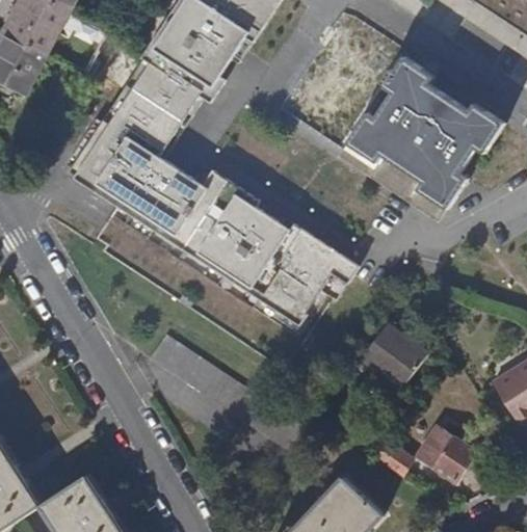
[(0,81),(25,95),(74,0),(28,0),(10,34),(0,53),(0,81)]
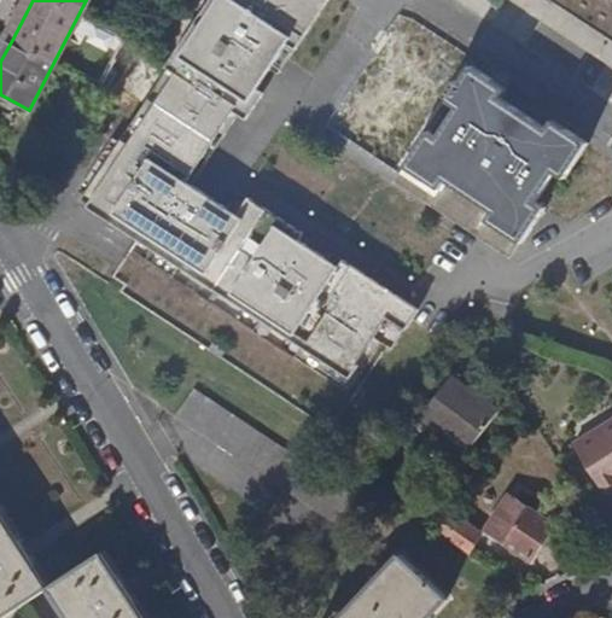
[(21,0),(3,35),(12,40),(33,0),(21,0)]
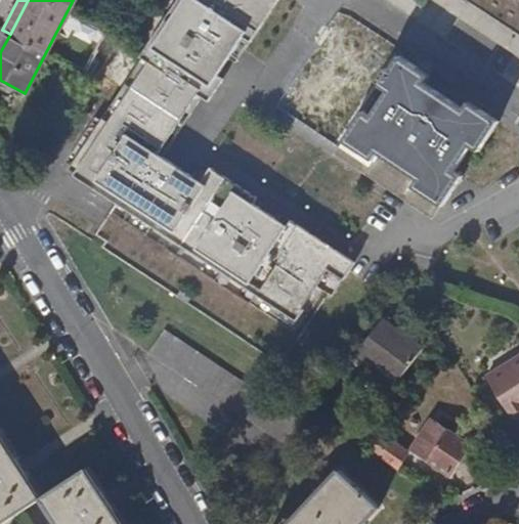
[(190,175),(289,27),(247,0),(176,0),(60,179),(121,218),(152,238),(211,277),(251,216),(190,175)]
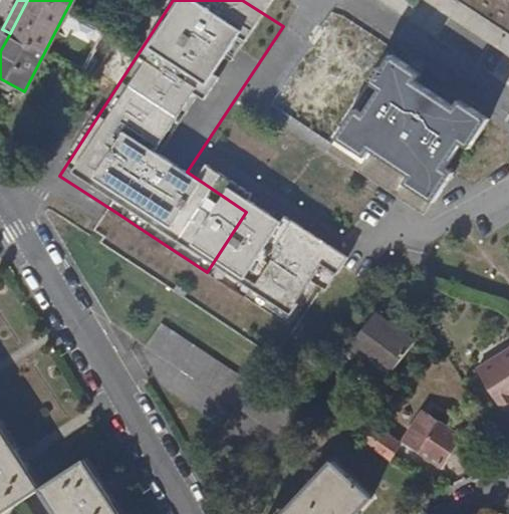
[(332,16),(312,45),(273,104),(362,164),(371,150),(411,176),(405,184),(434,203),(453,175),(445,170),(461,144),(470,150),(489,120),(472,109),(466,116),(455,109),(417,83),(405,75),(410,67),(332,16)]
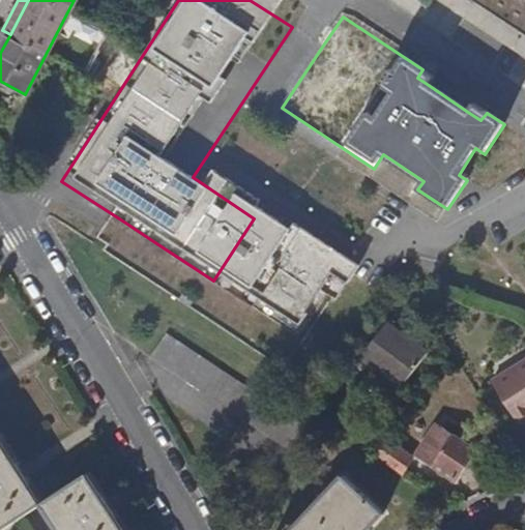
[(213,281),(153,241),(148,251),(216,295),(263,225),(275,232),(221,316),(140,263),(134,271),(224,331),(323,178),(384,219),(390,210),(320,164),(281,224),(208,175),(256,102),(438,225),(447,209),(417,189),(424,181),(383,154),(374,169),(282,108),(322,47),(314,41),(272,101),(261,93),(301,33),(292,27),(193,177),(254,218),(213,281)]
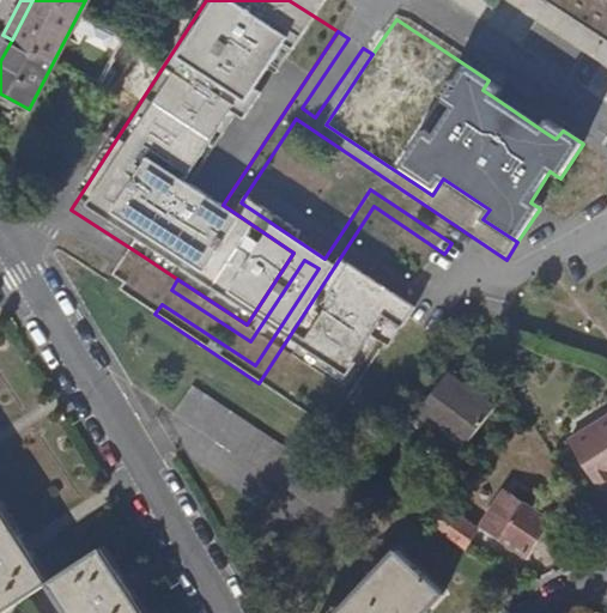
[(2,35),(0,40),(0,61),(12,40),(2,35)]
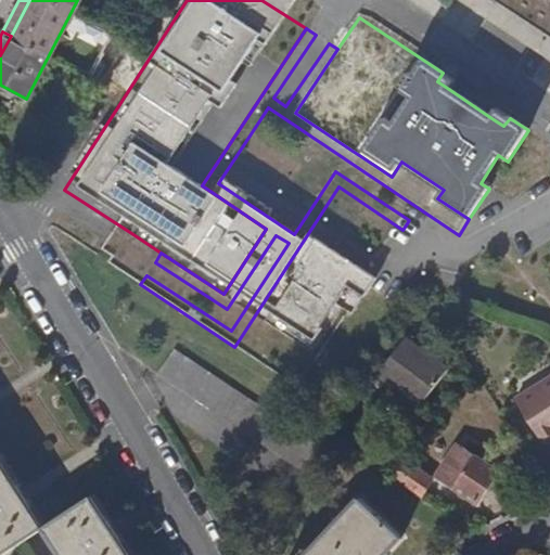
[(456,82),(443,73),(437,81),(450,90),(456,82)]
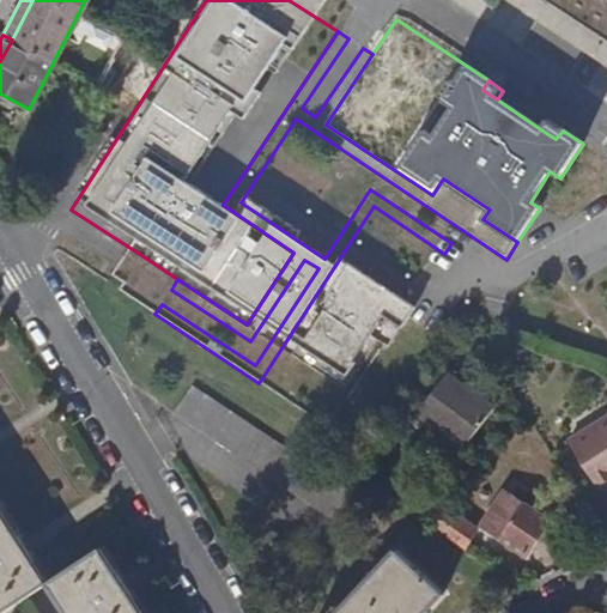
[(556,139),(563,131),(548,121),(542,131),(556,139)]
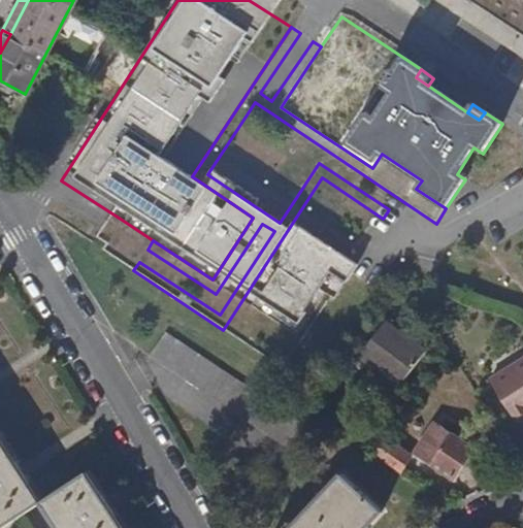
[(322,177),(223,330),(284,370),(383,219),(322,177)]
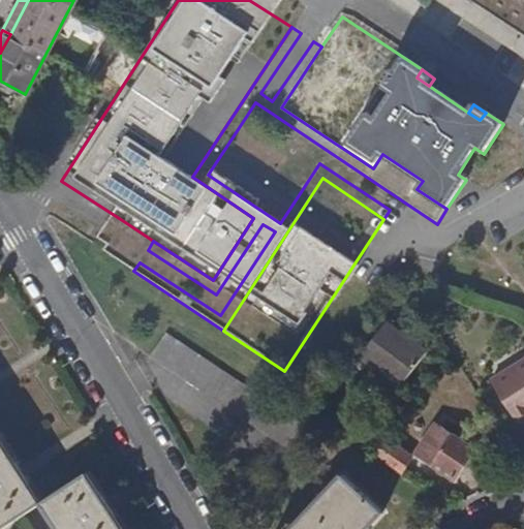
[(153,241),(122,220),(102,251),(133,271),(140,262),(148,250),(153,241)]
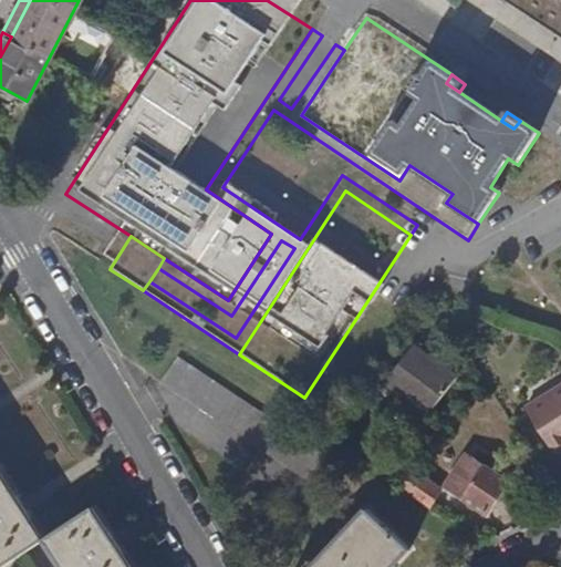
[(382,381),(425,412),(450,374),(407,343),(382,381)]
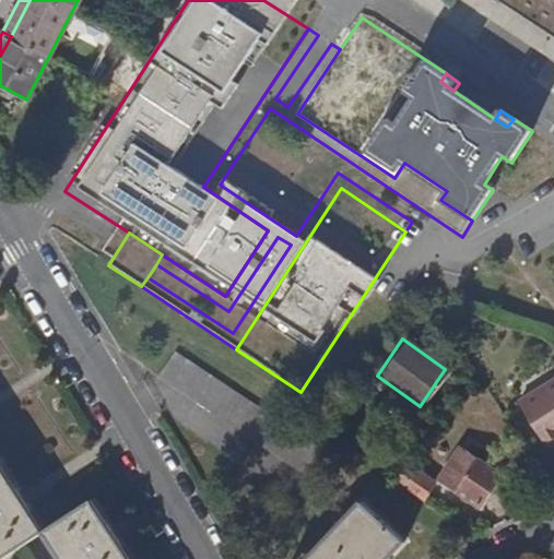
[(173,352),(155,377),(308,477),(325,451),(173,352)]
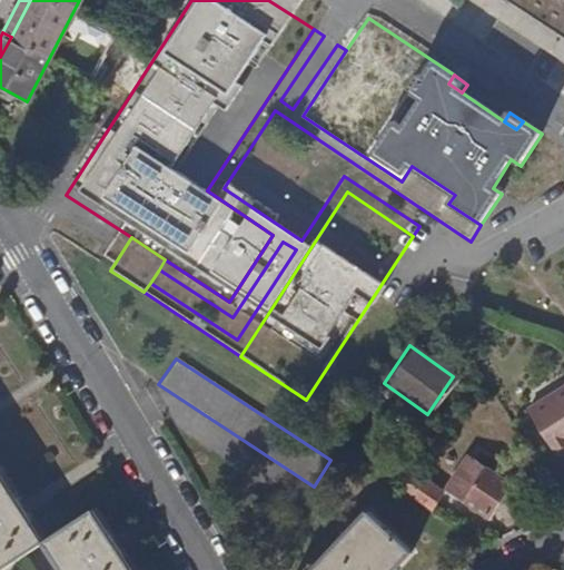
[(563,382),(524,408),(552,453),(563,445),(563,382)]
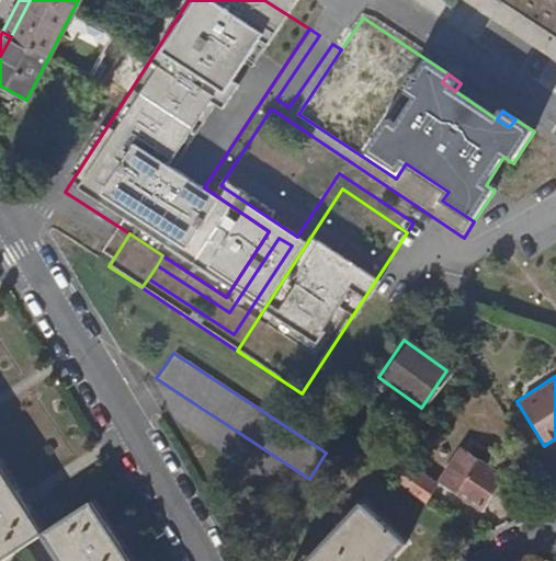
[(458,444),(435,474),(478,504),(500,474),(494,470),(501,459),(466,434),(458,444)]
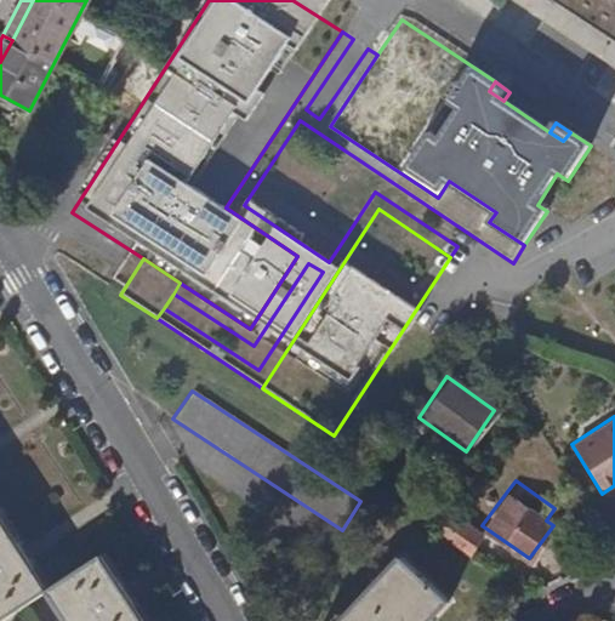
[(437,531),(467,551),(478,533),(449,513),(437,531)]
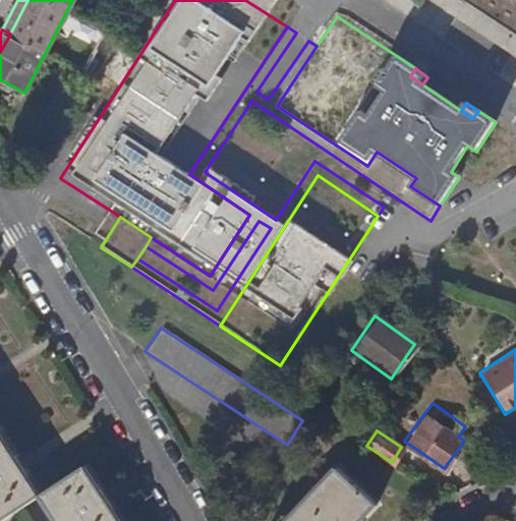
[(0,518),(39,494),(0,433),(0,518)]
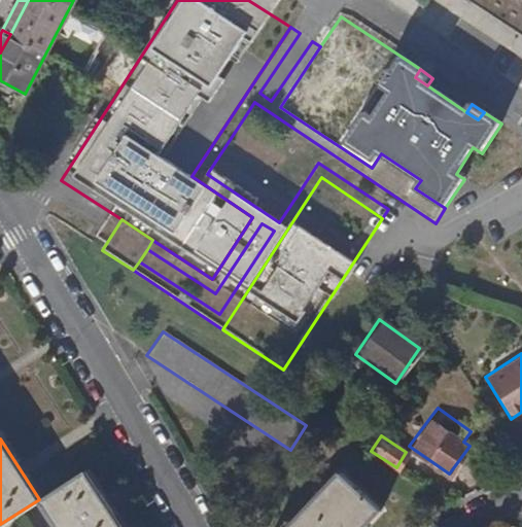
[(123,526),(85,469),(39,499),(58,526),(123,526)]
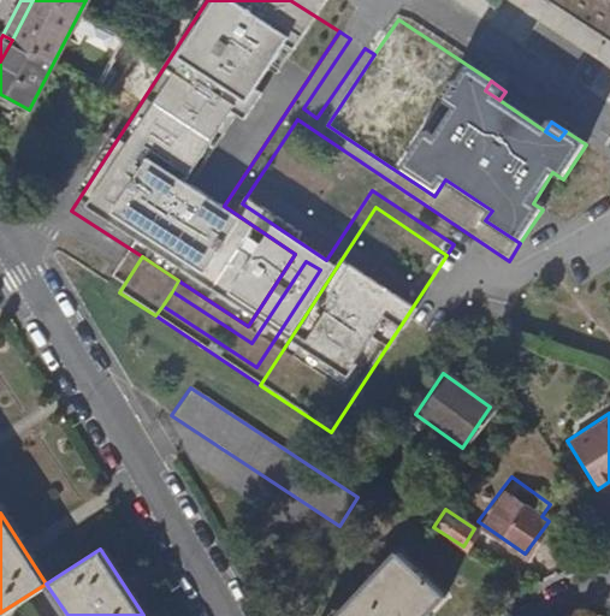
[(395,549),(331,615),(420,615),(442,592),(395,549)]
